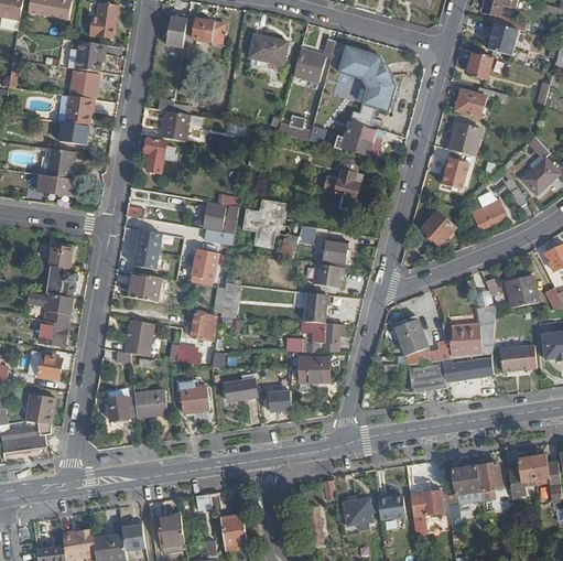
[(18,29),(22,0),(0,0),(0,13),(3,14),(1,25),(18,29)]
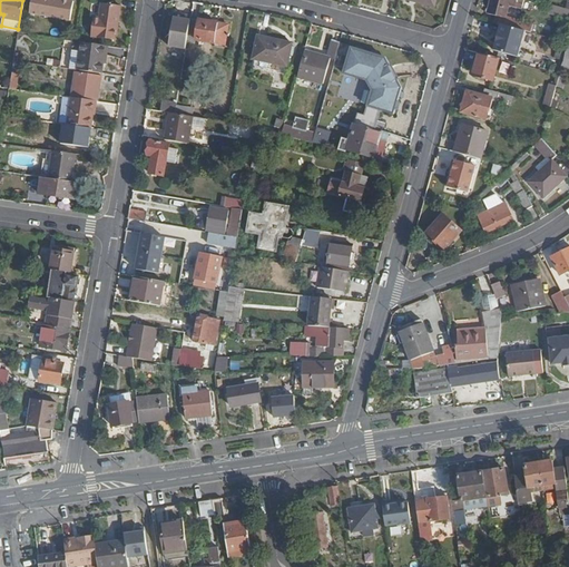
[(69,17),(71,0),(30,0),(29,10),(69,17)]
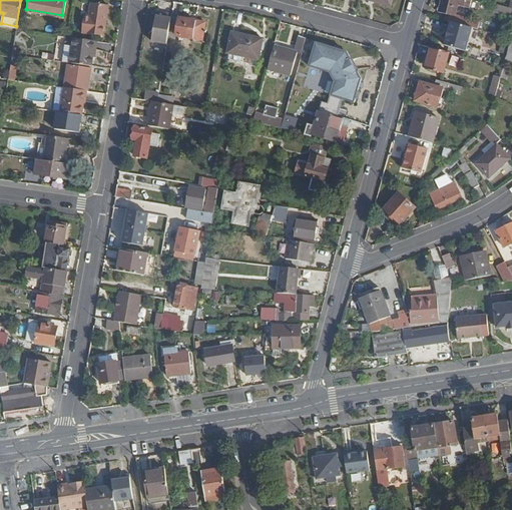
[(470,7),(471,0),(440,0),(437,11),(455,15),(458,3),(470,7)]
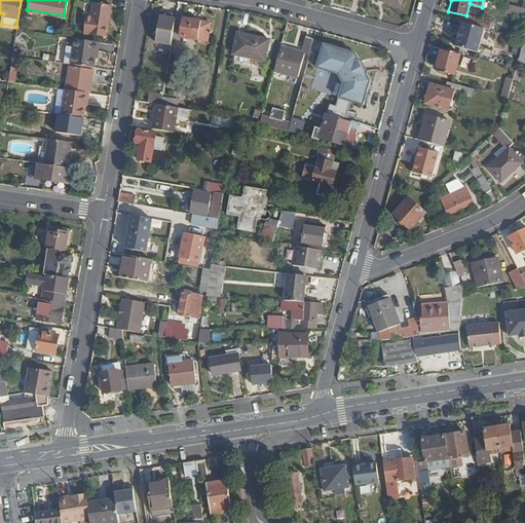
[(106,37),(111,5),(94,2),(90,16),(86,15),(83,33),(106,37)]
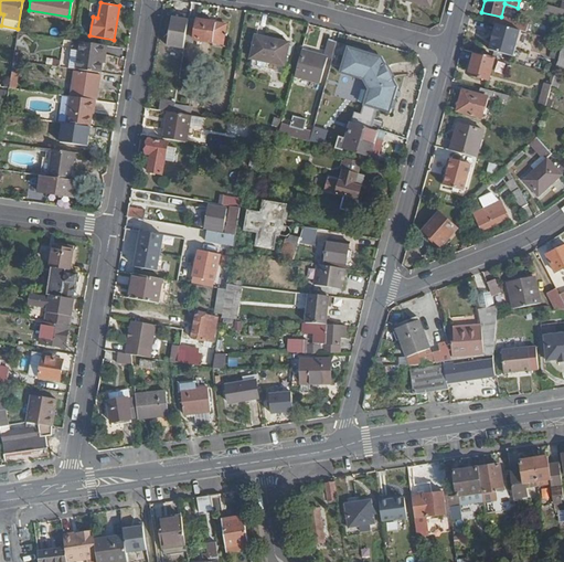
[(559,14),(561,8),(544,3),(543,10),(559,14)]
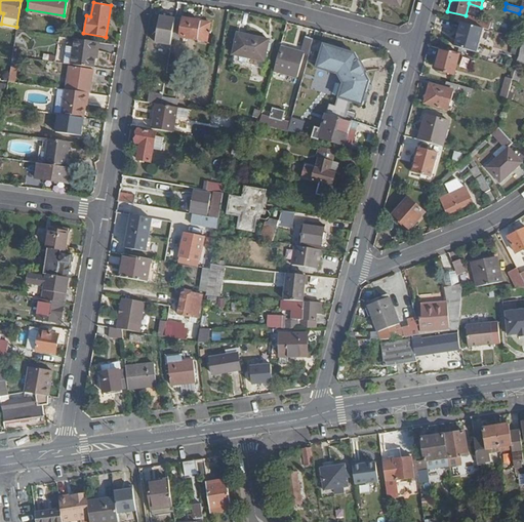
[(171,35),(175,14),(166,12),(165,16),(160,15),(155,42),(170,45),(171,35)]
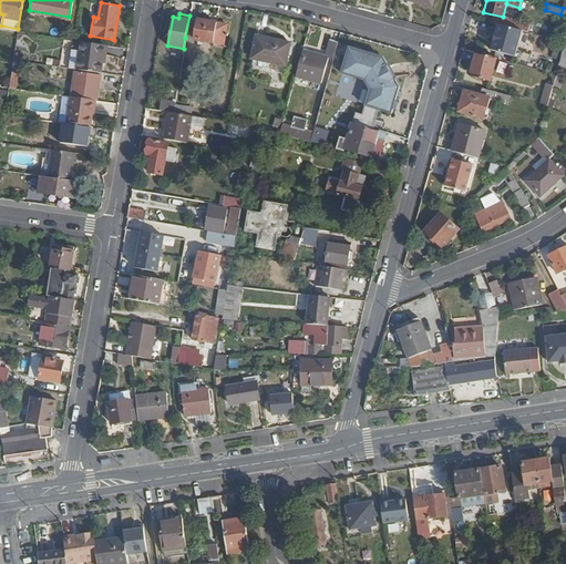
[(213,38),(216,22),(197,19),(197,17),(189,16),(185,38),(213,42),(213,38)]
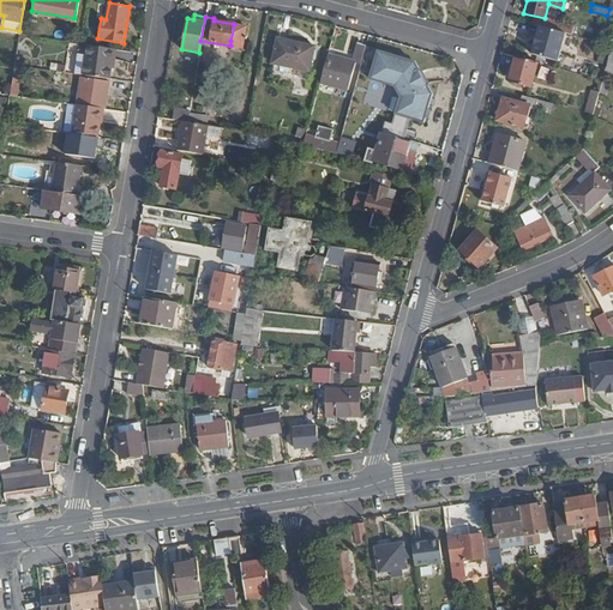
[(572,34),(575,24),(557,19),(554,29),(565,31),(572,34)]
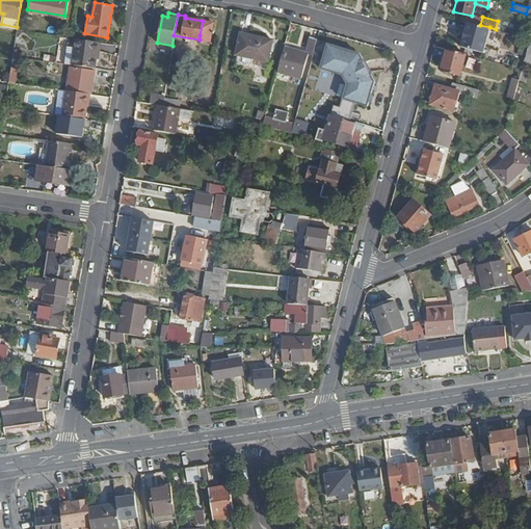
[(210,37),(213,22),(203,21),(200,35),(210,37)]
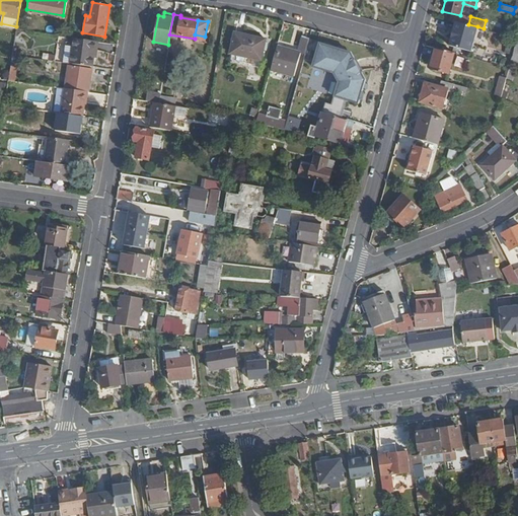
[(471,50),(477,26),(468,24),(455,20),(449,44),(471,50)]
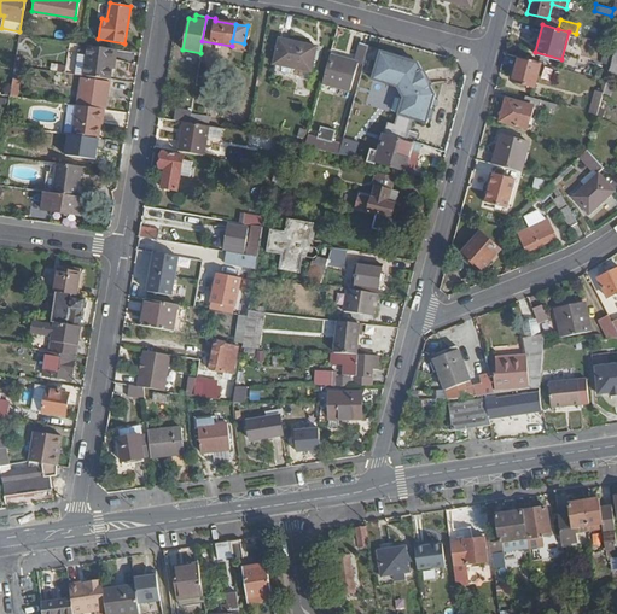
[(289,68),(294,41),(278,37),(273,64),(289,68)]
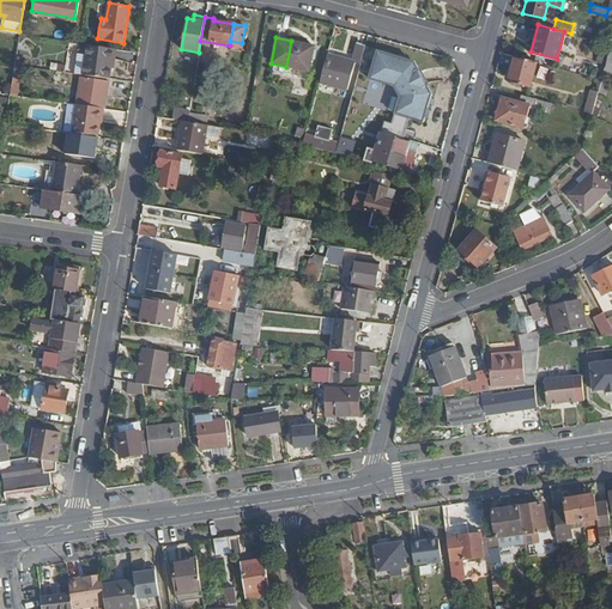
[(307,72),(314,47),(291,41),(286,67),(307,72)]
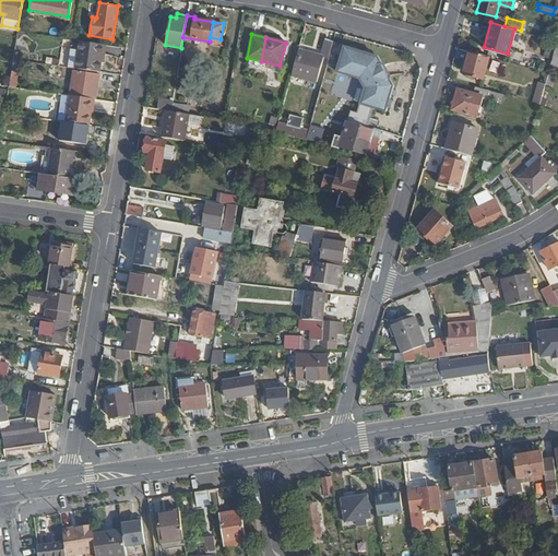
[(332,43),(332,42),(323,39),(319,55),(297,49),(291,73),(316,81),(322,56),(328,58),(330,52),(332,43)]
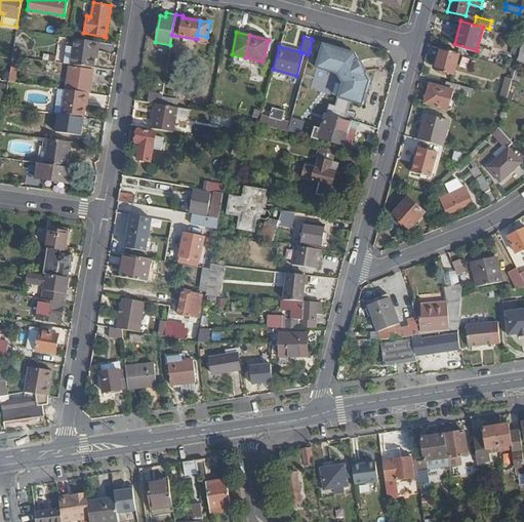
[(92,67),(96,42),(75,39),(74,43),(67,42),(64,63),(92,67)]
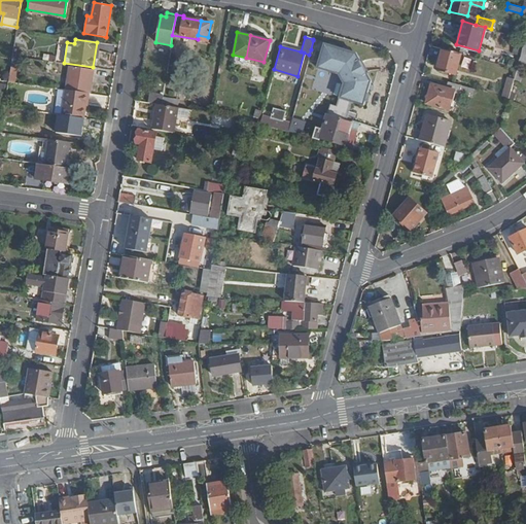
[(319,51),(322,42),(313,40),(311,49),(319,51)]
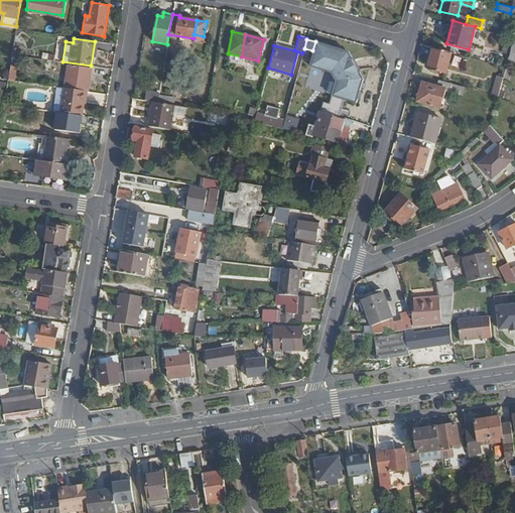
[(353,101),(360,80),(356,79),(351,71),(355,69),(350,61),(348,62),(343,56),(343,51),(315,43),(302,88),(353,101)]
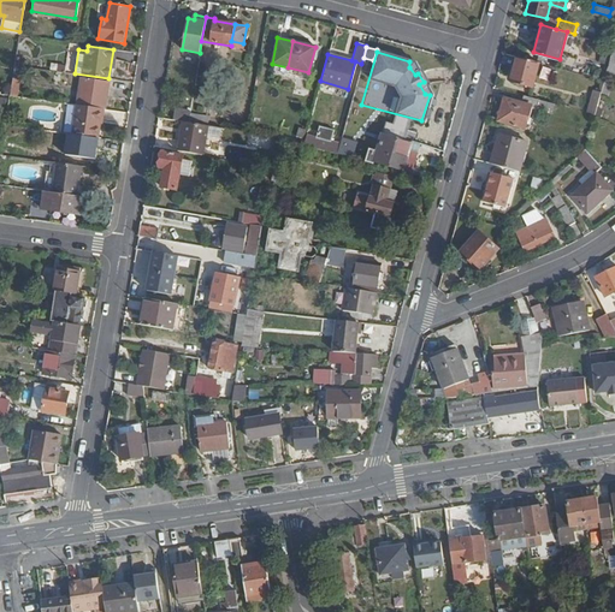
[(533,88),(539,63),(518,57),(512,82),(533,88)]
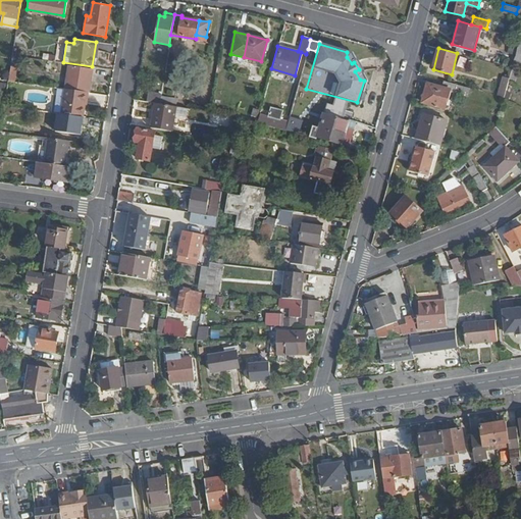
[(457,54),(455,64),(462,65),(464,56),(457,54)]
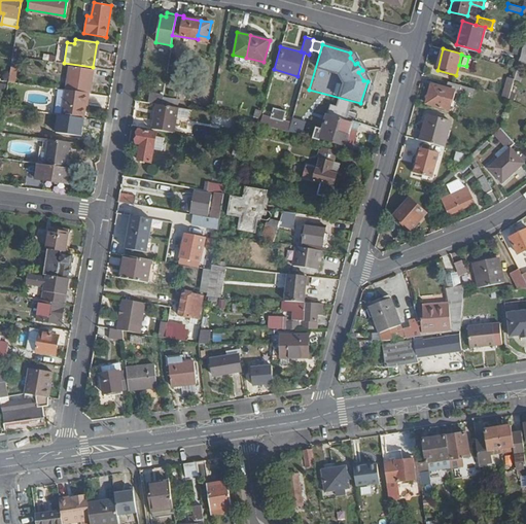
[(89,93),(92,71),(68,68),(65,90),(84,93),(89,93)]
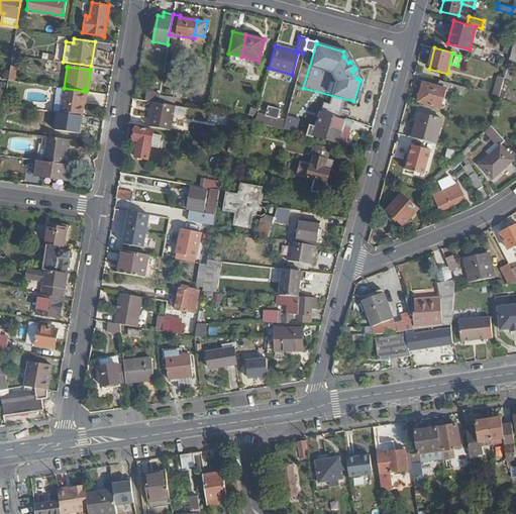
[(498,91),(503,76),(496,74),(491,89),(498,91)]
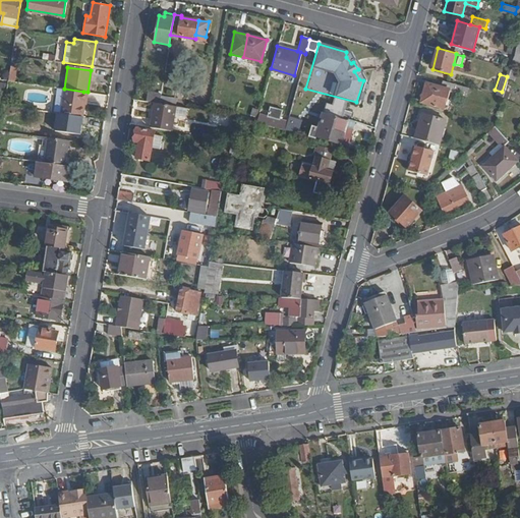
[(294,94),(297,84),(287,81),(284,88),(281,87),(280,90),(294,94)]
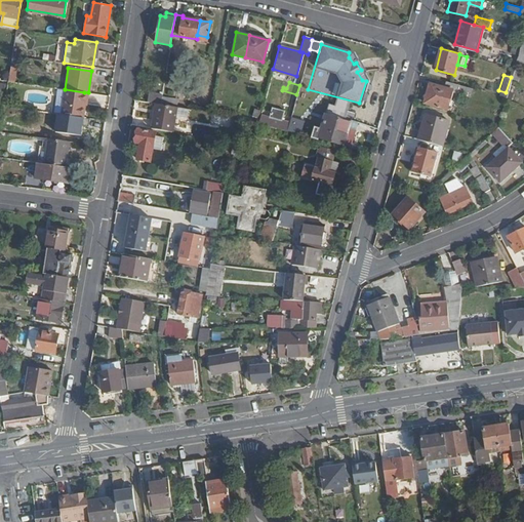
[(447,110),(452,89),(429,83),(427,89),(432,91),(428,104),(447,110)]
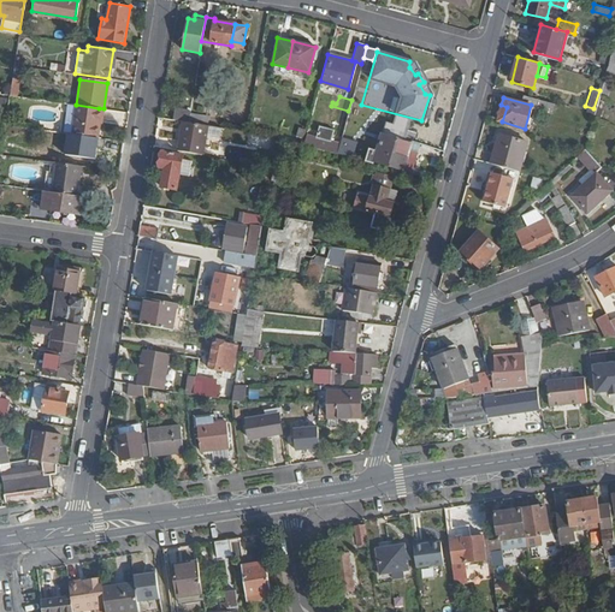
[(551,116),(554,104),(539,100),(536,112),(551,116)]
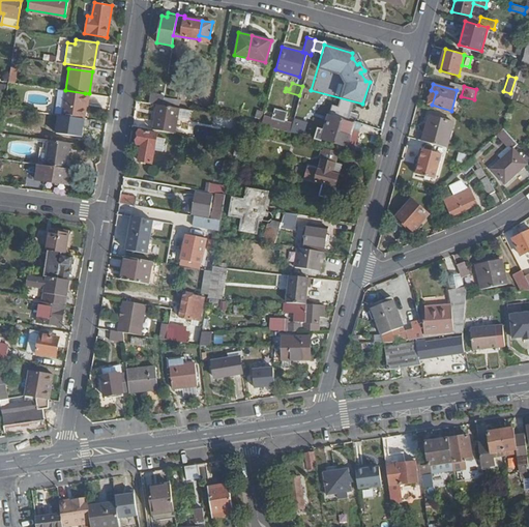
[(83,106),(85,93),(65,90),(63,89),(60,115),(83,118),(85,107),(83,106)]
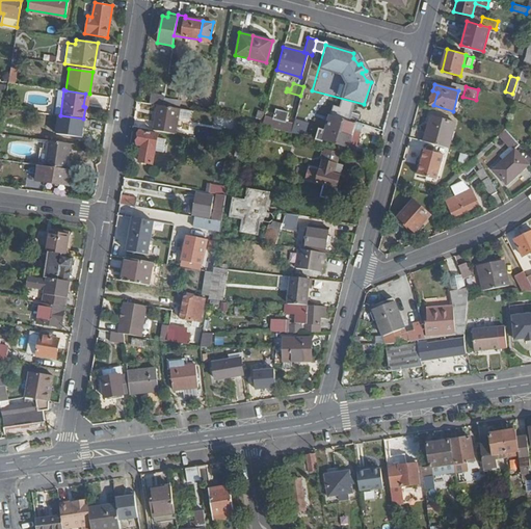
[(179,109),(180,102),(163,99),(162,106),(179,109)]
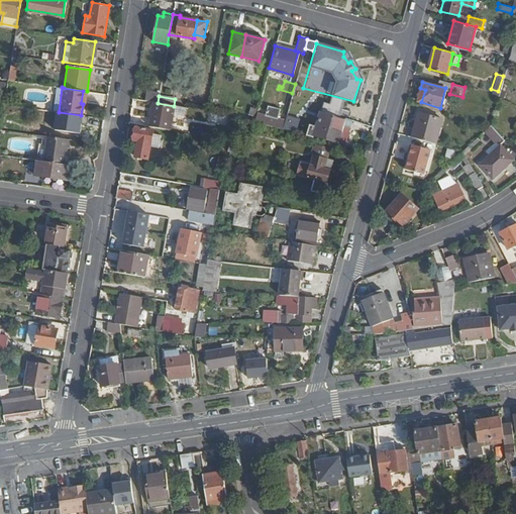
[(170,130),(174,106),(158,103),(151,102),(147,126),(170,130)]
